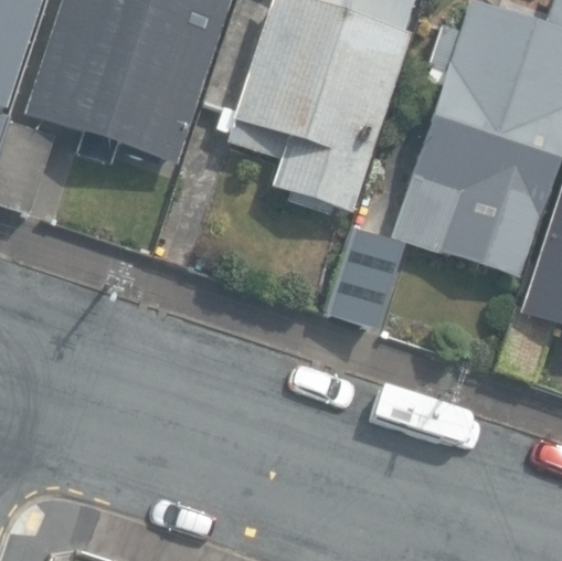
[(0,0),(0,103),(7,106),(42,0),(0,0)]
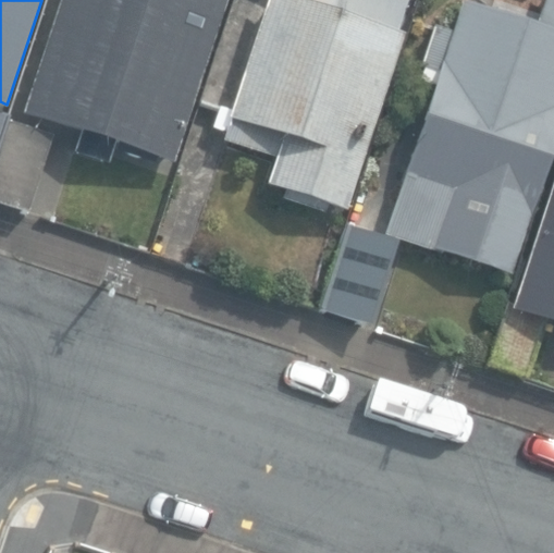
[(59,0),(22,114),(174,164),(229,0),(59,0)]
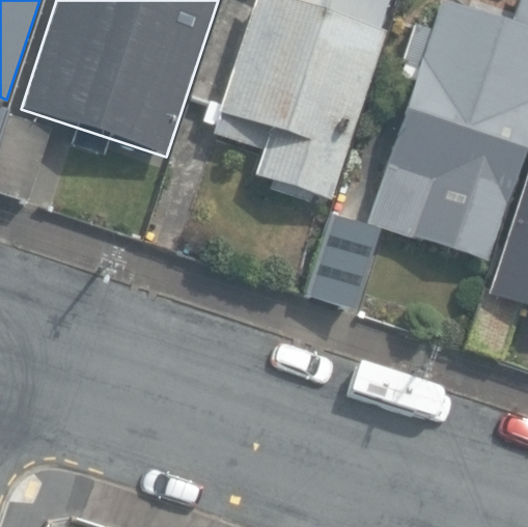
[(269,189),(308,202),(312,192),(331,198),(386,32),(380,30),(389,0),(255,0),(212,134),(264,151),(256,173),(272,178),(269,189)]
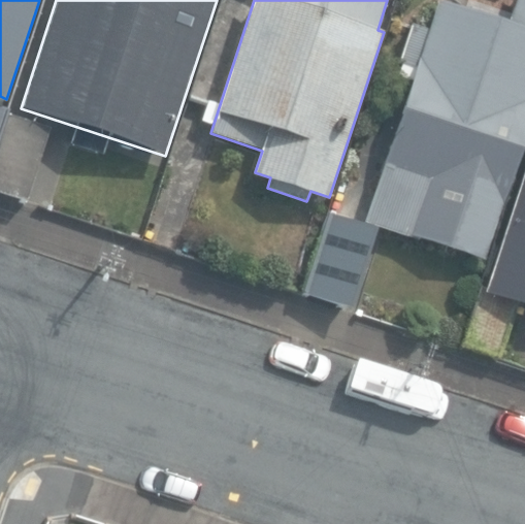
[(413,233),(486,257),(524,136),(524,0),(517,0),(510,23),(439,0),(430,28),(413,23),(399,61),(417,66),(366,222),(412,237),(413,233)]
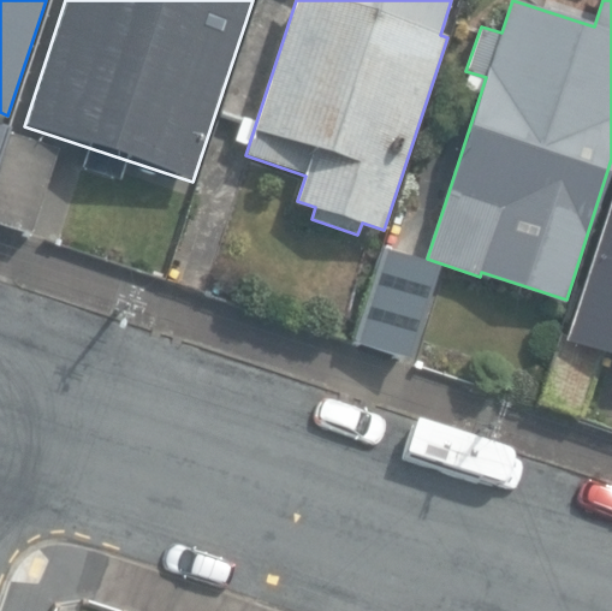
[(0,220),(30,230),(31,231),(59,148),(11,132),(13,126),(0,122),(0,220)]
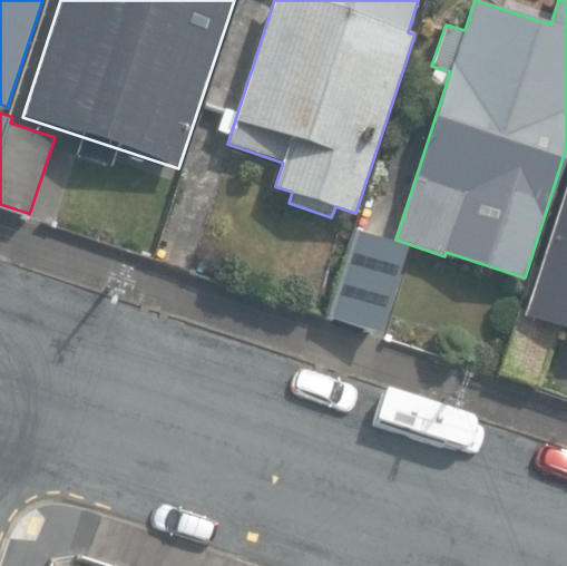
[(566,174),(502,368),(540,381),(558,327),(566,329),(566,174)]
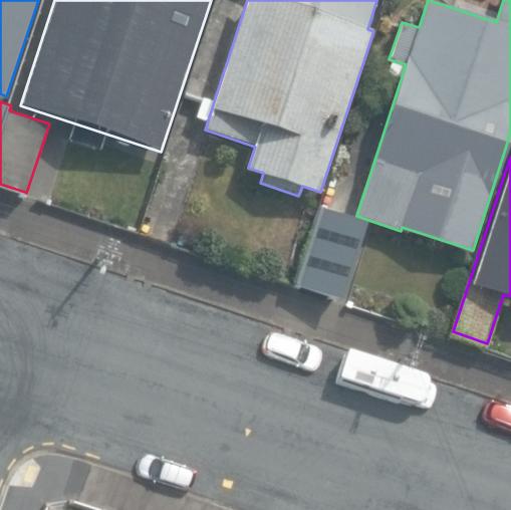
[(297,282),(335,296),(365,220),(326,206),(297,282)]
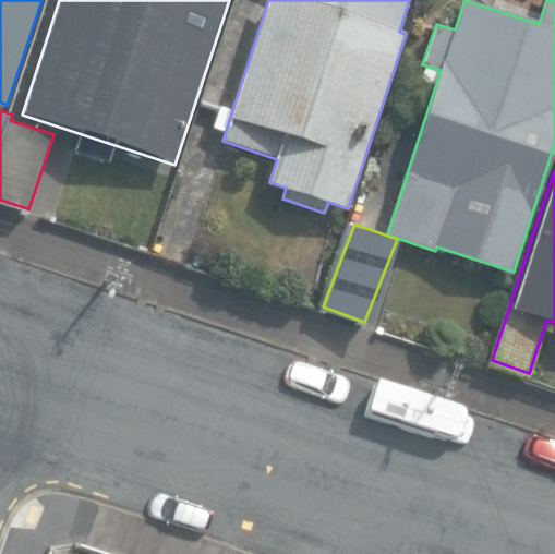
All buildings are outlined.
